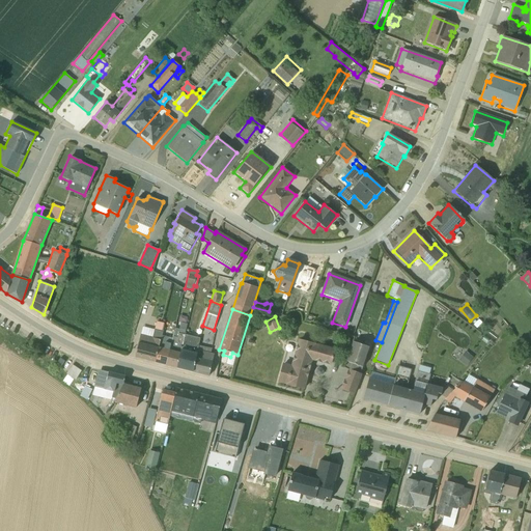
[(142,327),(135,357),(155,362),(162,335),(164,324),(157,322),(155,330),(142,327)]
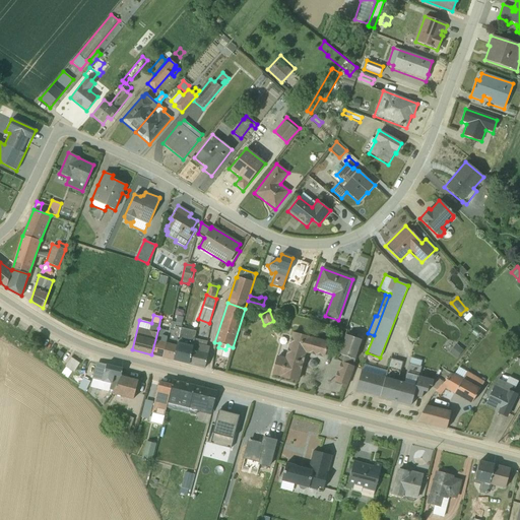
[(181,328),(182,323),(172,320),(169,331),(161,358),(173,361),(181,328)]
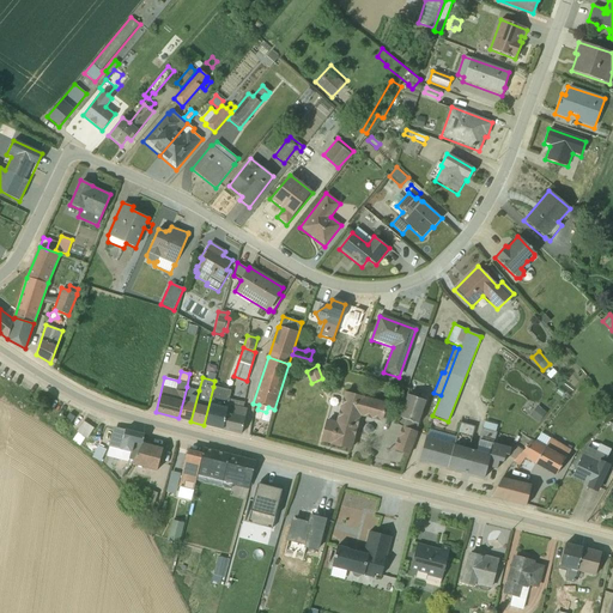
[(178,418),(190,422),(199,390),(187,387),(178,418)]
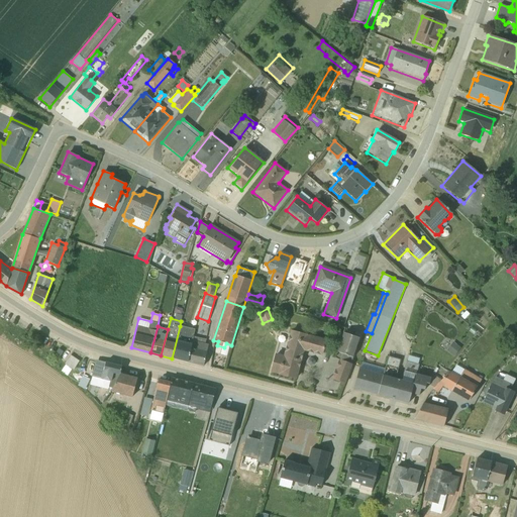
[(194,329),(180,326),(172,358),(188,363),(193,336),(194,329)]
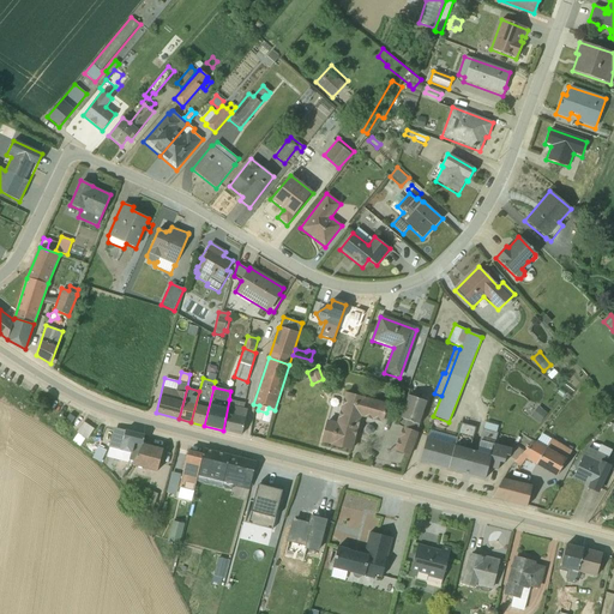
[(383,423),(387,404),(387,403),(344,392),(336,422),(326,420),(320,443),(351,452),(361,417),(383,423)]
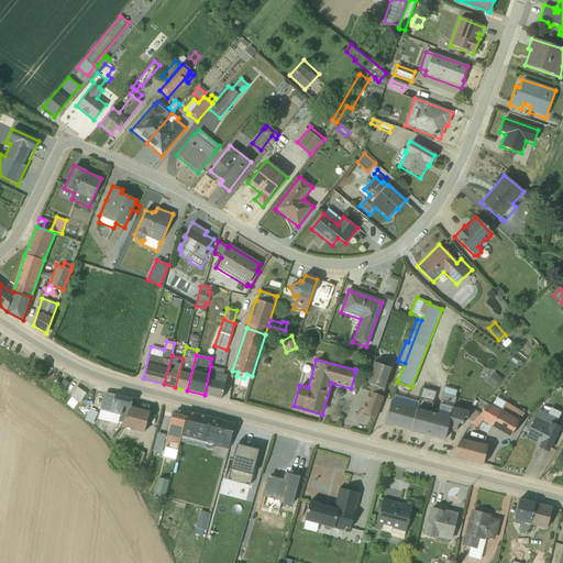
[(392,368),(374,362),(366,384),(372,386),(370,392),(368,392),(361,412),(376,419),(384,397),(382,396),(392,368)]
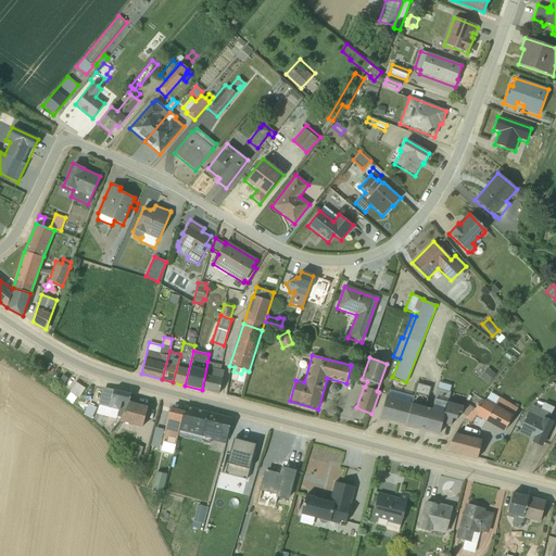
[(202,390),(218,393),(224,371),(220,370),(222,365),(219,365),(219,366),(216,366),(216,365),(218,364),(207,362),(202,390)]
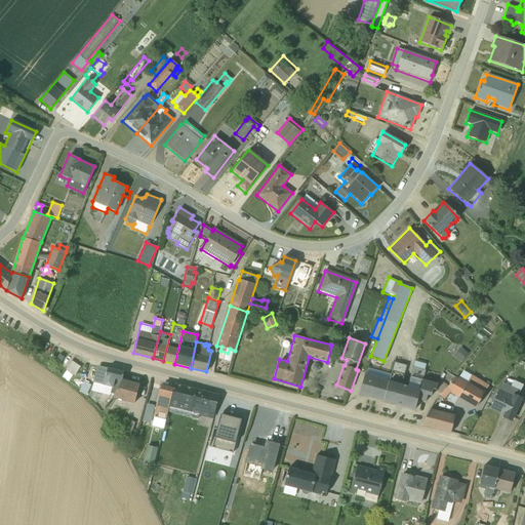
[(454,356),(463,361),(469,351),(459,346),(454,356)]
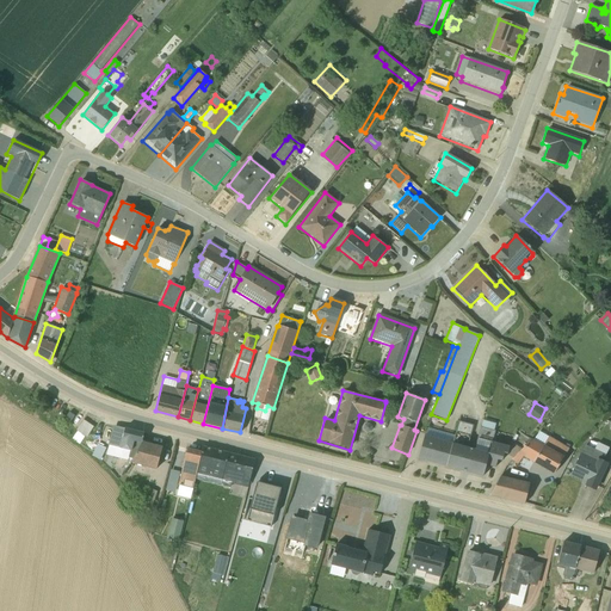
[(84,420),(76,431),(86,438),(93,427),(84,420)]
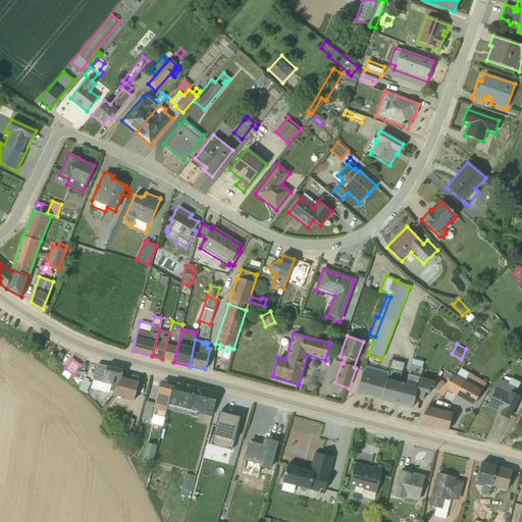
[(410,365),(405,383),(399,382),(404,363),(392,360),(387,371),(381,399),(394,402),(400,404),(412,407),(415,398),(422,400),(424,394),(428,395),(430,387),(433,387),(435,378),(434,378),(428,376),(427,379),(420,377),(422,368),(421,368),(423,362),(413,359),(411,365),(410,365)]
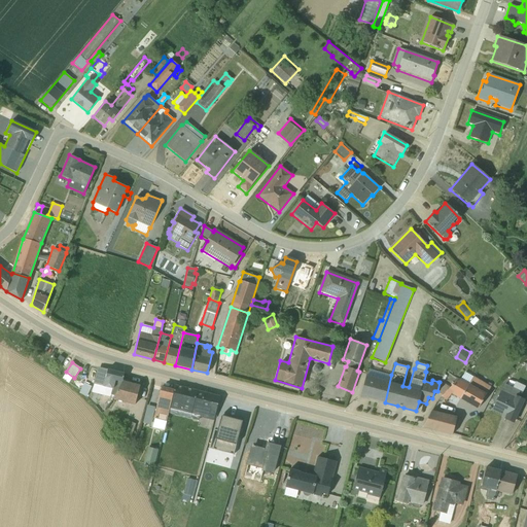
[(95,384),(92,392),(110,397),(110,394),(114,395),(121,383),(123,381),(124,374),(103,369),(103,371),(97,370),(94,384),(95,384)]
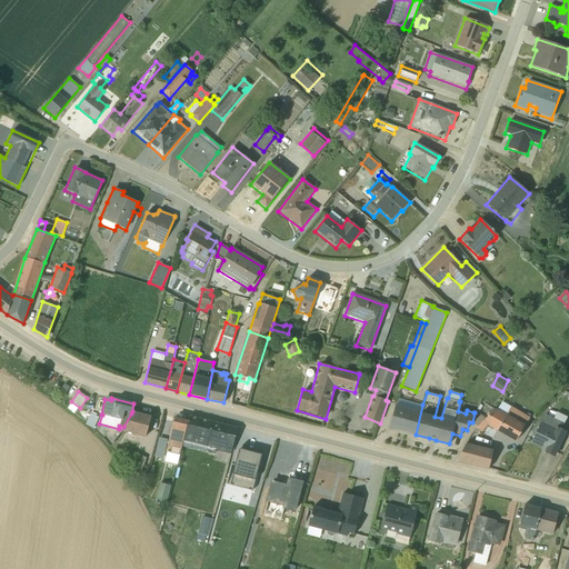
[(395,406),(389,427),(398,430),(399,429),(402,430),(410,402),(398,399),(396,407),(395,406)]
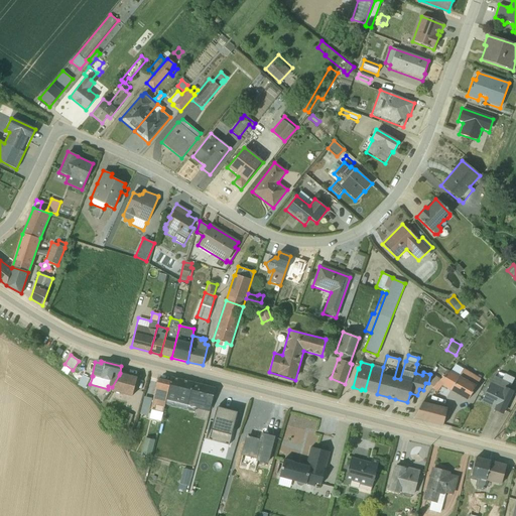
[(383,367),(372,365),(365,390),(369,391),(369,392),(377,394),(383,367)]
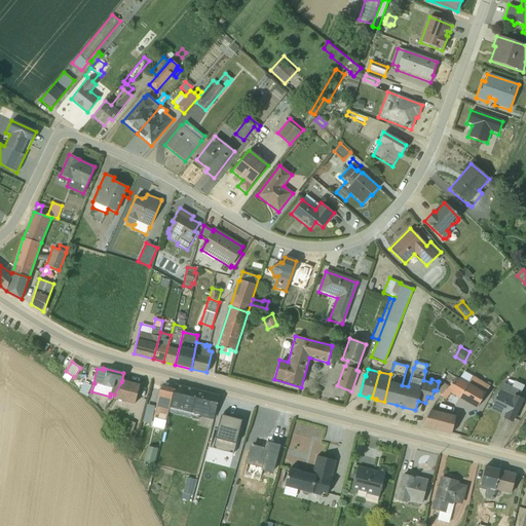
[(446,389),(440,397),(445,400),(450,393),(458,399),(476,409),(489,386),(472,376),(467,383),(457,378),(447,389),(446,389)]
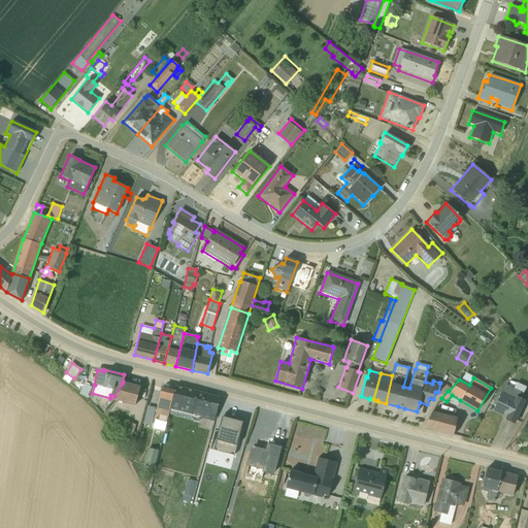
[(112,400),(135,406),(139,387),(123,382),(122,384),(114,396),(112,400)]
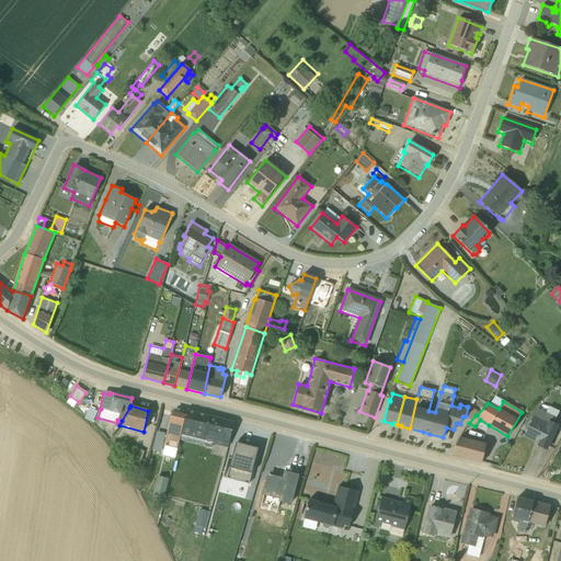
[(84,419),(92,422),(98,412),(89,408),(84,419)]
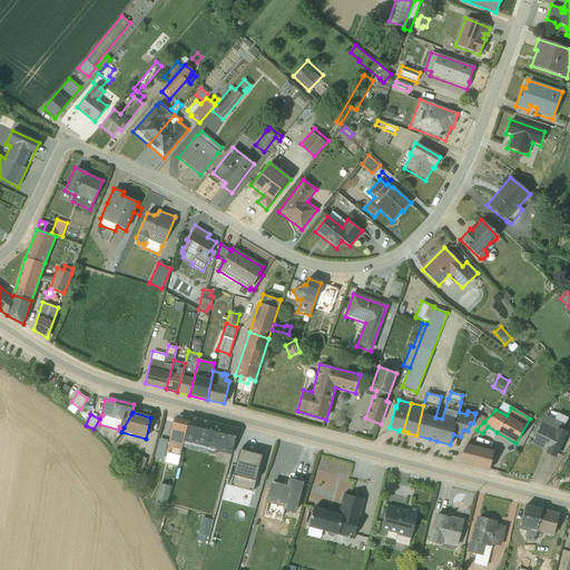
[(567,419),(557,414),(553,420),(544,415),(530,446),(544,453),(556,458),(567,432),(562,430),(567,419)]
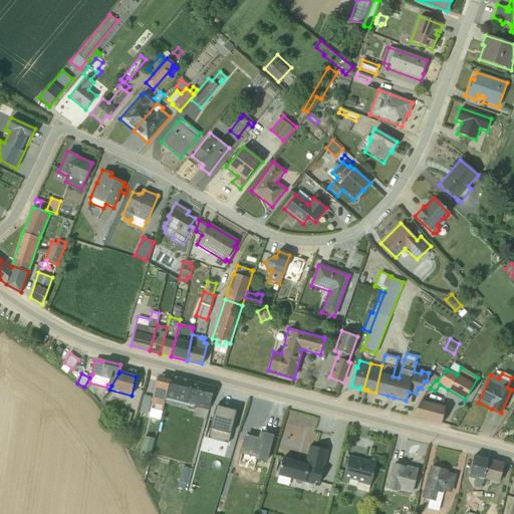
[(165,403),(186,409),(194,411),(195,408),(208,411),(214,388),(192,382),(170,376),(169,380),(165,403)]
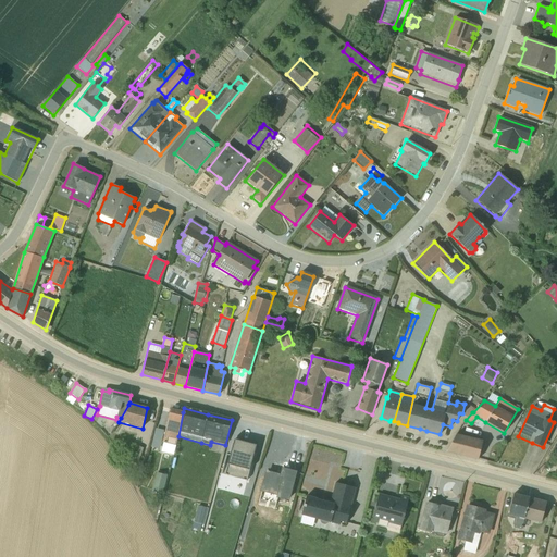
[(183,412),(171,410),(160,452),(173,455),(178,436),(183,412)]
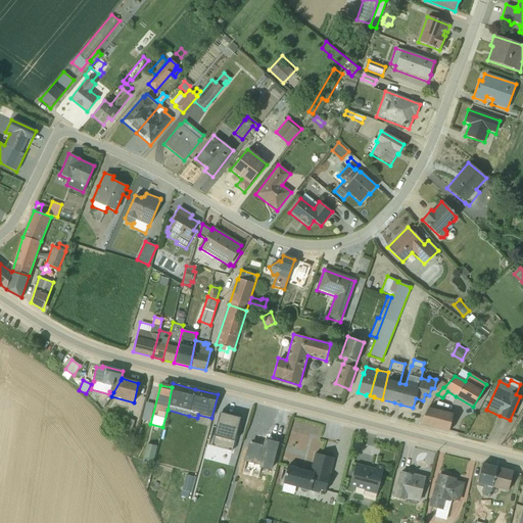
[(146,402),(142,420),(149,422),(153,403),(146,402)]
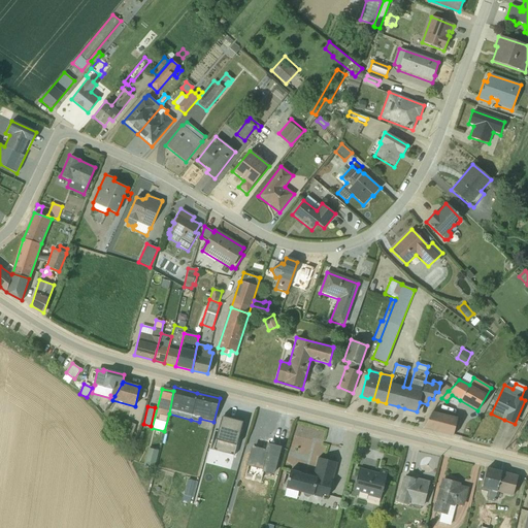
[(432,411),(423,428),(453,435),(457,418),(432,411)]
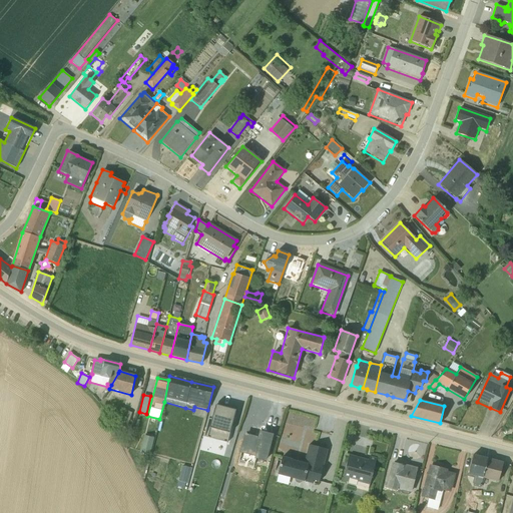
[(215,406),(206,437),(227,443),(235,410),(227,408),(227,409),(215,406)]
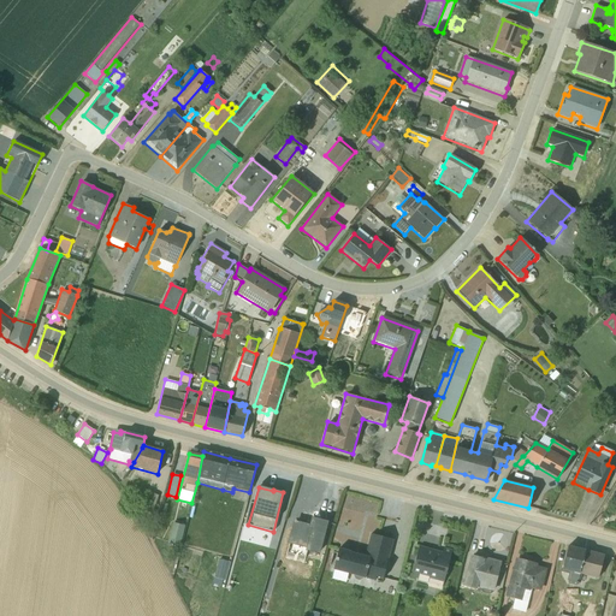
[(153,514),(159,495),(148,492),(141,510),(153,514)]
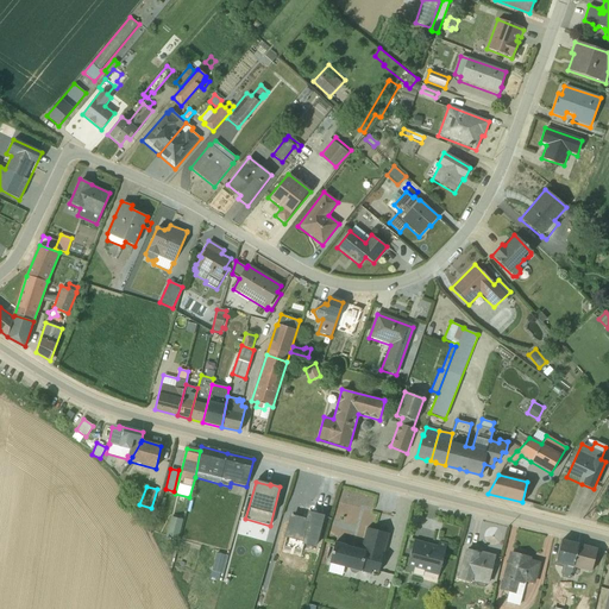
[(292,516),(286,538),(302,541),(302,542),(301,545),(314,547),(322,516),(309,513),(307,521),(292,516)]
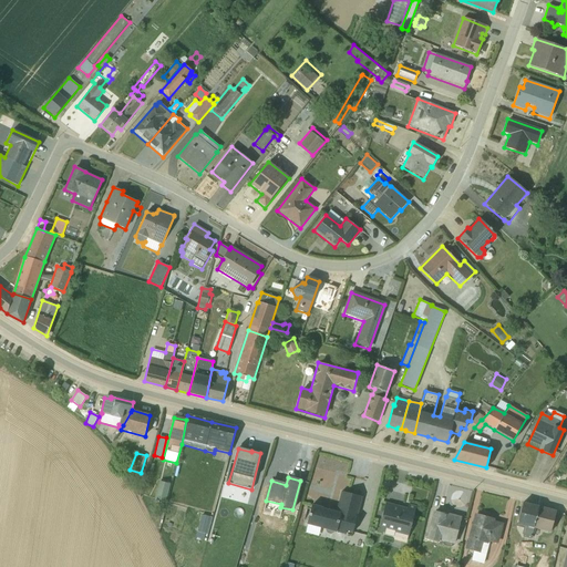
[(156,496),(168,497),(171,481),(160,478),(156,496)]
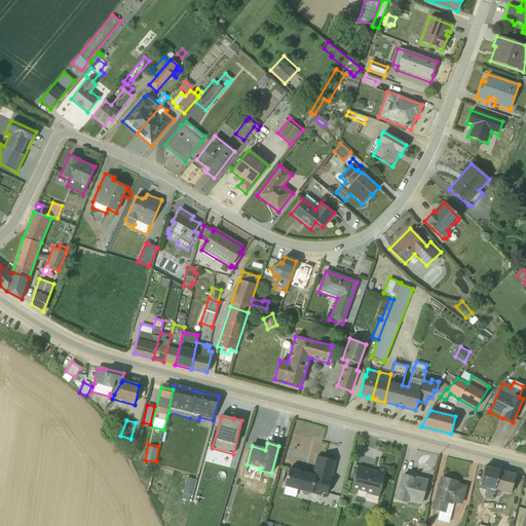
[(289,468),(285,487),(283,493),(295,496),(297,490),(302,491),(302,492),(304,492),(304,495),(306,495),(307,493),(309,494),(309,493),(320,496),(321,492),(327,494),(336,460),(316,456),(311,475),(299,472),(300,471),(289,468)]
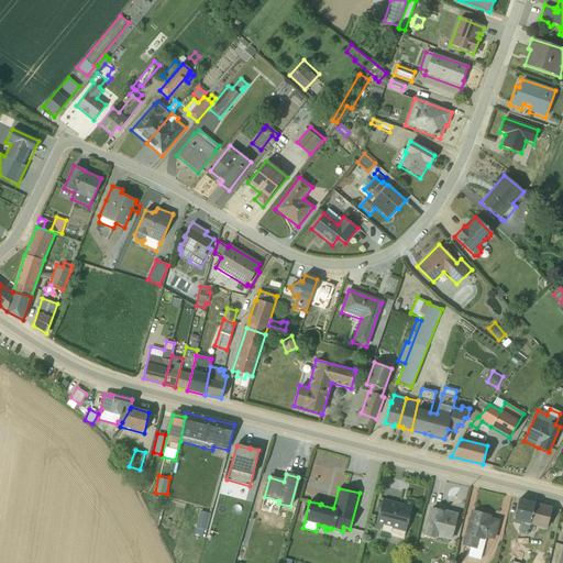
[(375,527),(382,529),(382,530),(390,532),(392,529),(405,532),(412,503),(406,500),(404,505),(383,499),(375,527)]
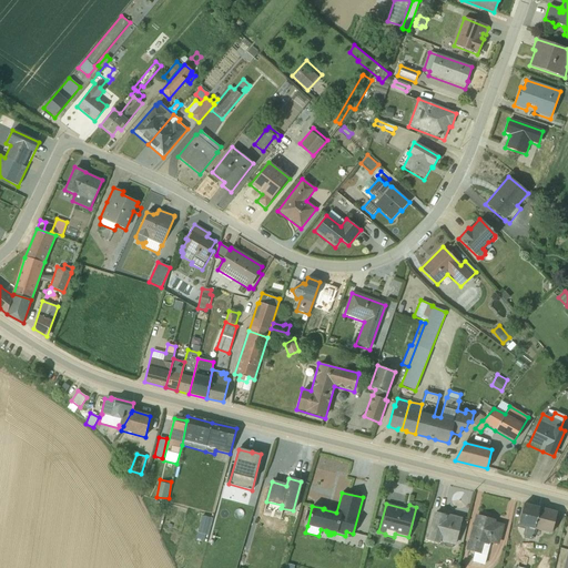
[(517,524),(516,527),(524,529),(523,535),(524,536),(524,538),(531,539),(534,529),(551,534),(557,513),(523,504),(518,524),(517,524)]
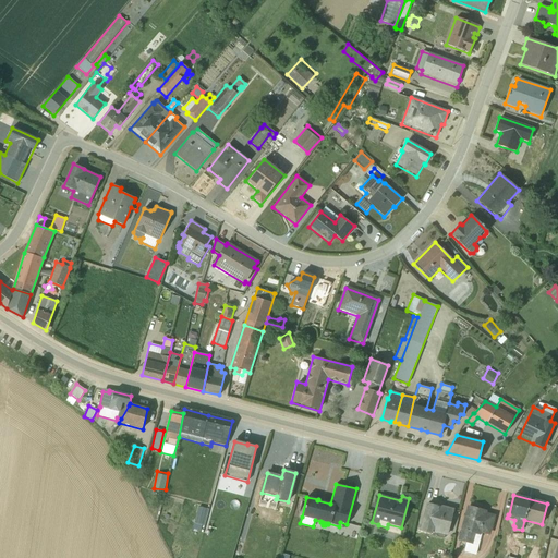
[(426,504),(420,531),(432,534),(433,532),(447,535),(453,509),(440,506),(439,507),(426,504)]
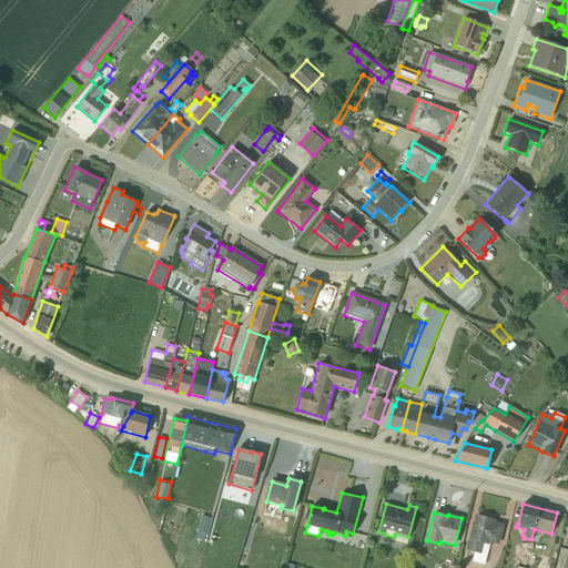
[(202,514),(199,530),(210,533),(212,516),(202,514)]
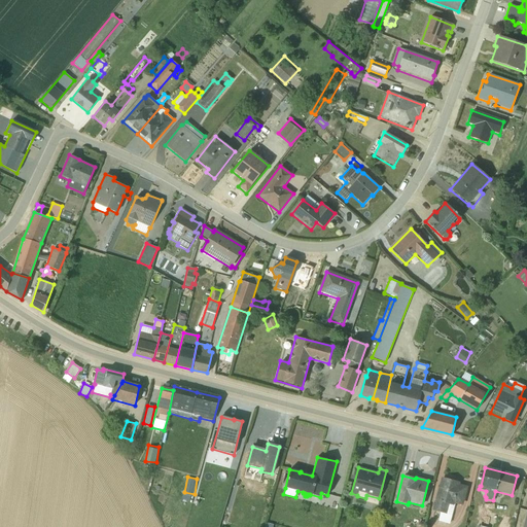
[(462,505),(467,487),(459,484),(459,482),(441,478),(431,511),(432,511),(440,513),(437,521),(449,524),(454,503),(462,505)]
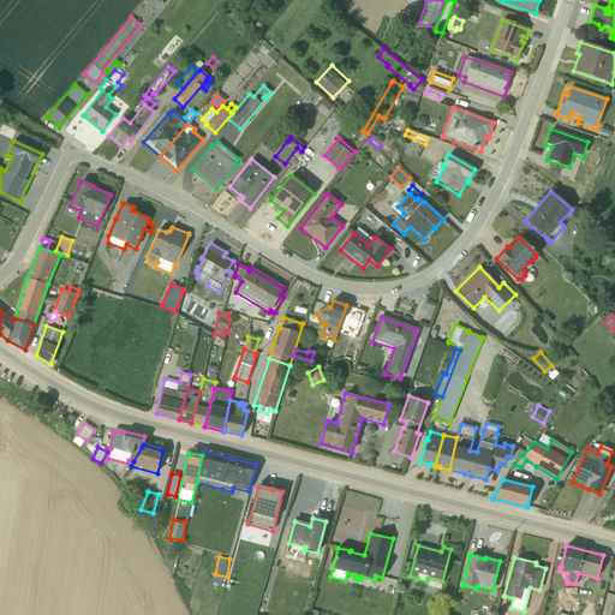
[(568,614),(572,598),(563,597),(560,614),(557,614),(568,614)]
